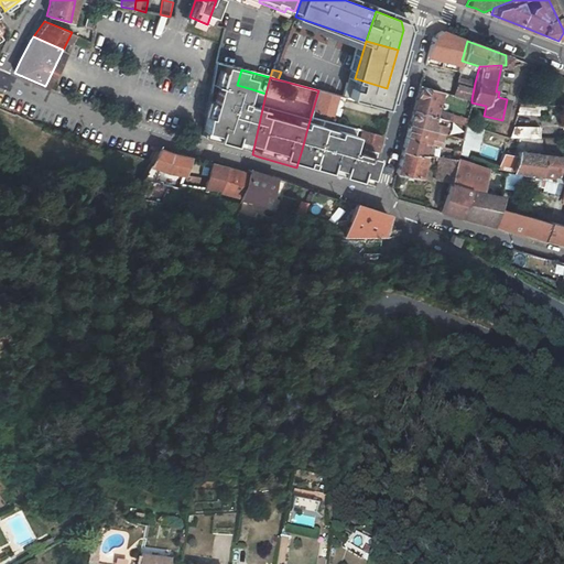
[(382,105),(387,88),(355,78),(349,95),(382,105)]
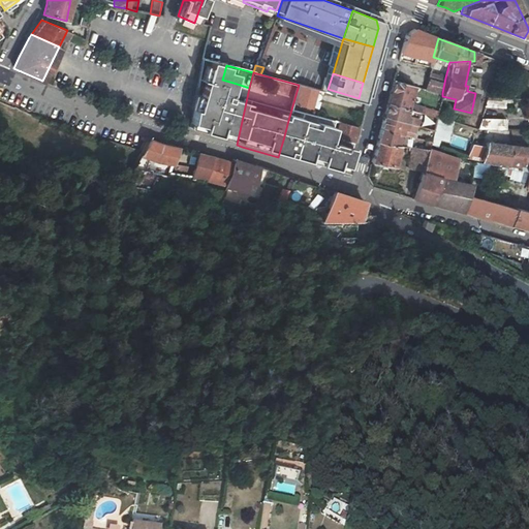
[(425,89),(442,93),(445,78),(429,73),(425,89)]
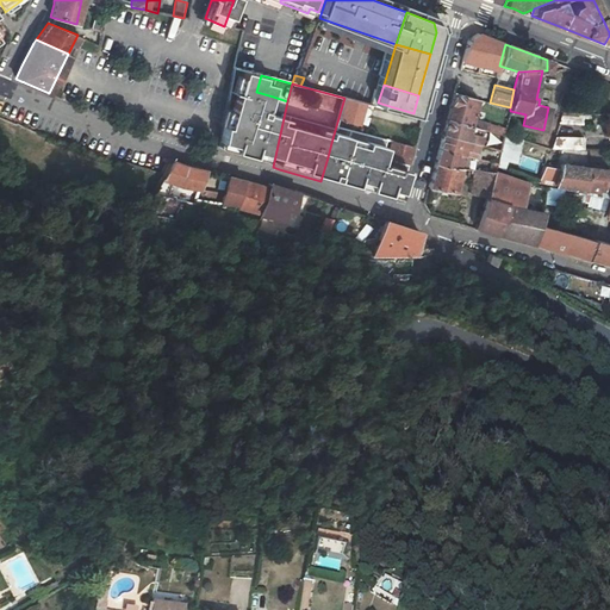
[(230,86),(223,125),(240,130),(247,91),(230,86)]
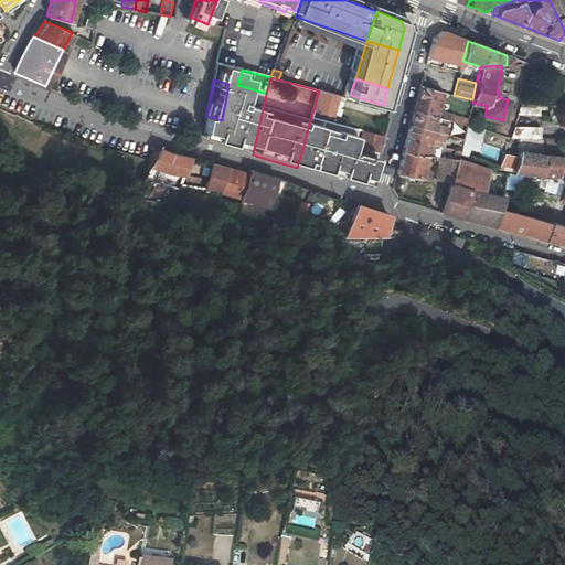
[(448,119),(450,113),(436,109),(440,92),(419,86),(416,99),(413,109),(444,117),(448,119)]
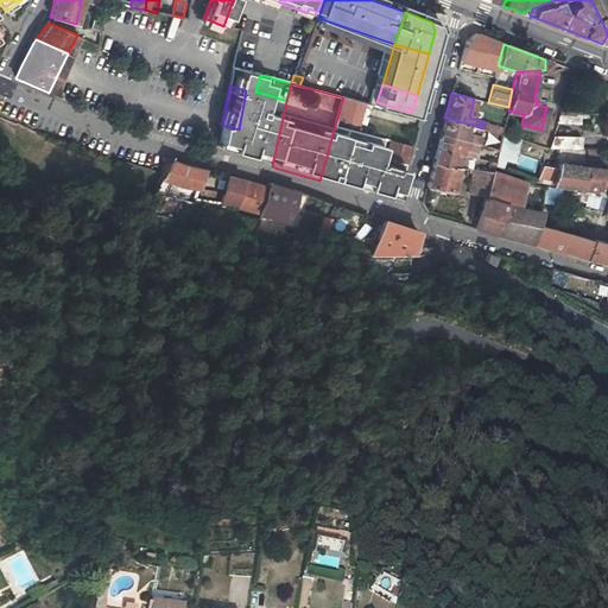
[(278,139),(286,101),(272,96),(267,116),(271,118),(267,135),(278,139)]
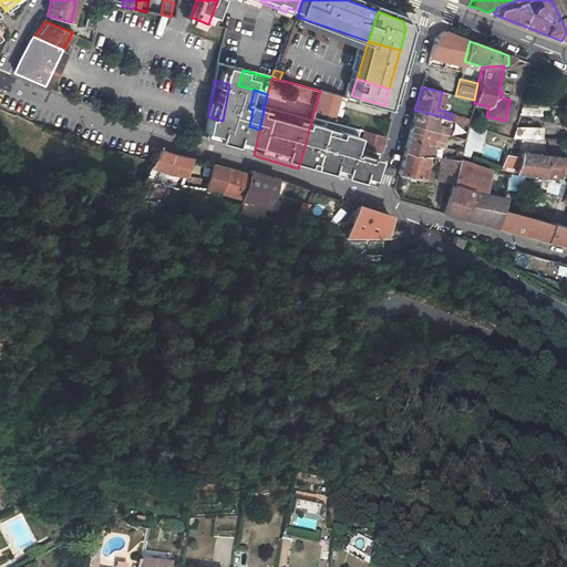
[(338,95),(320,91),(315,110),(321,112),(320,115),(331,117),(338,95)]
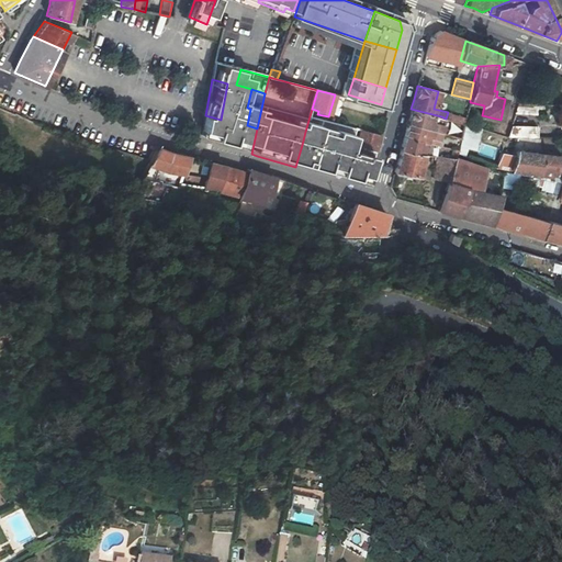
[(435,131),(437,132),(441,116),(411,109),(408,117),(406,124),(435,131)]
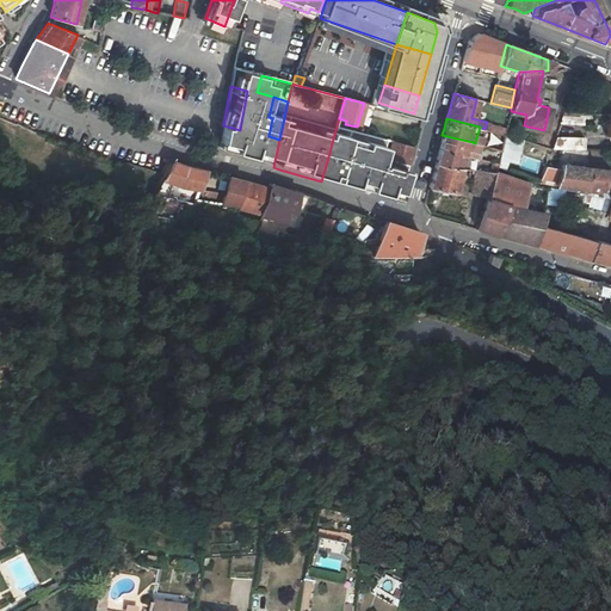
[(506,134),(500,159),(518,162),(524,140),(506,134)]
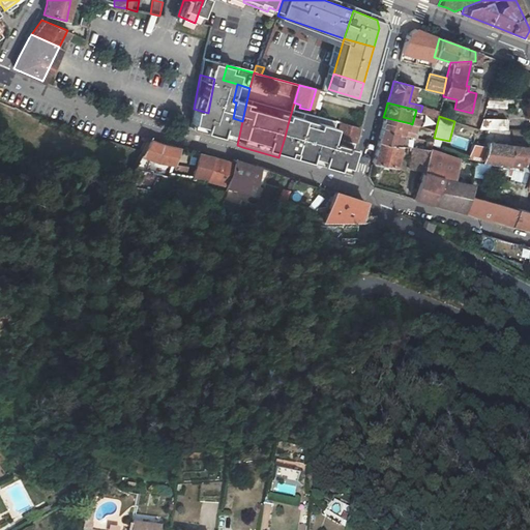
[(380,127),(406,135),(410,123),(383,117),(382,122),(380,127)]
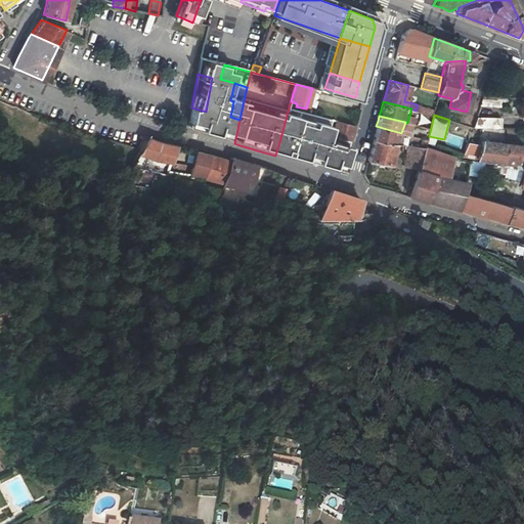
[(473,127),(491,127),(491,118),(476,118),(473,127)]
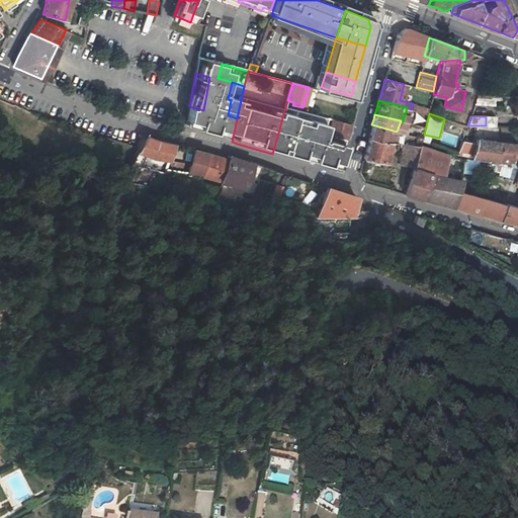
[(327,135),(346,140),(348,134),(351,123),(331,118),(327,135)]
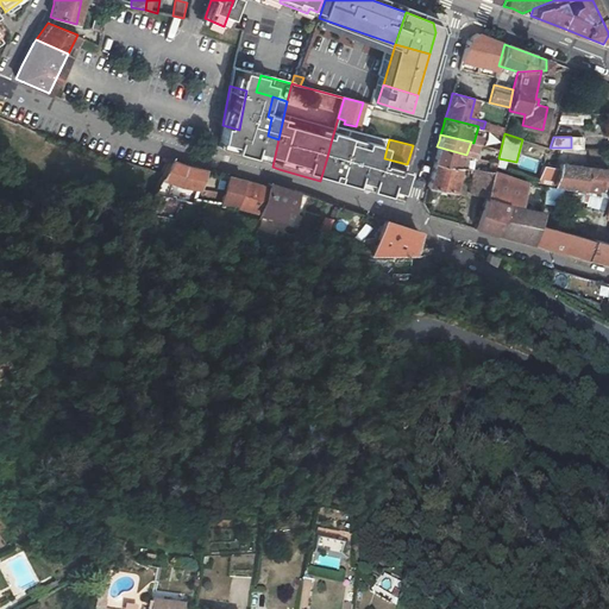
[(331,143),(327,157),(336,159),(328,183),(375,198),(389,201),(400,195),(407,164),(384,158),(331,143)]
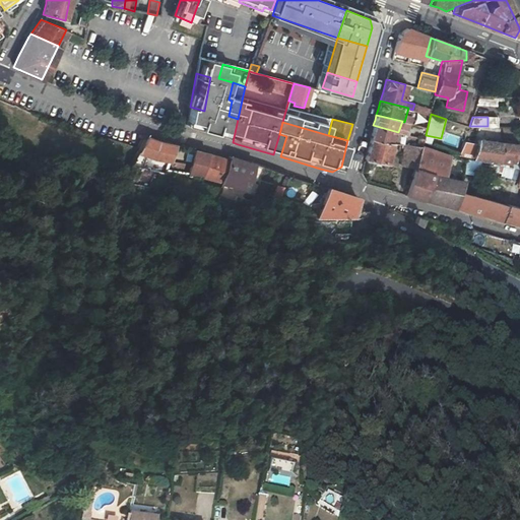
[(398,144),(401,133),(398,132),(373,125),(372,132),(370,139),(390,143),(398,144)]
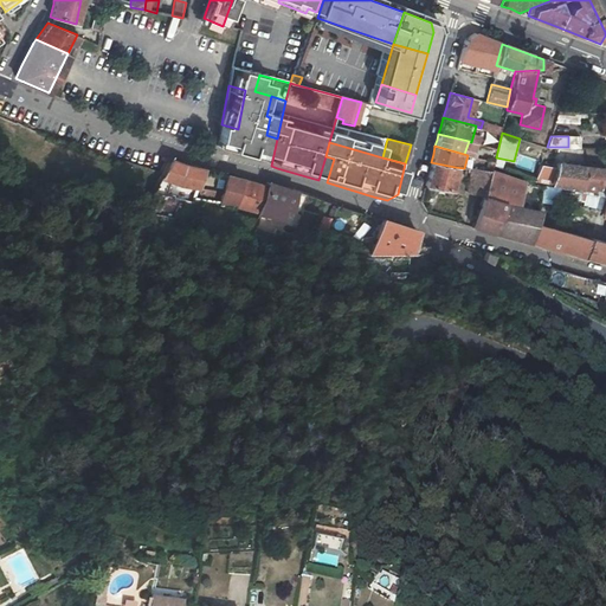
[(334,159),(326,156),(318,180),(322,181),(327,182),(334,159)]
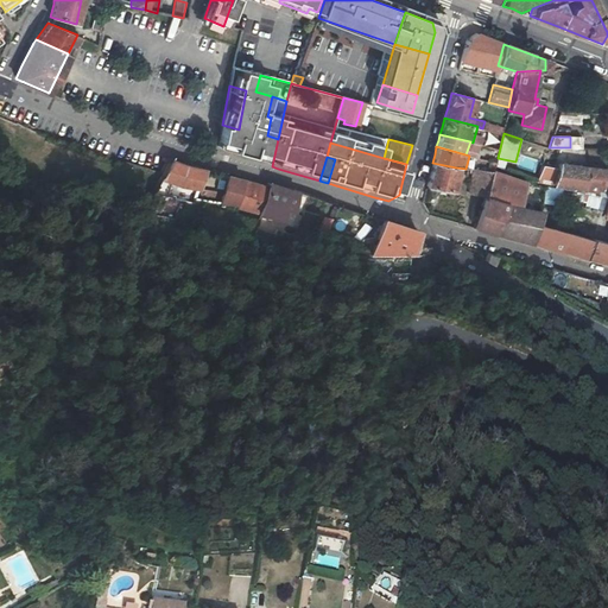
[(192,168),(190,166),(169,159),(162,179),(181,187),(198,188),(204,171),(192,168)]
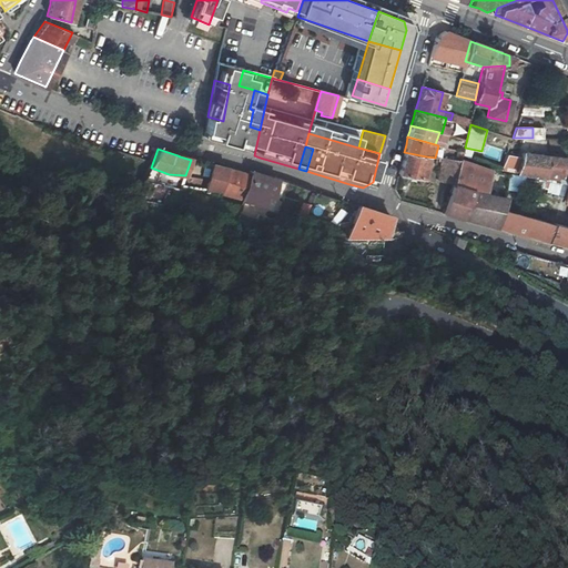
[(454,162),(463,163),(465,152),(457,150),(454,162)]
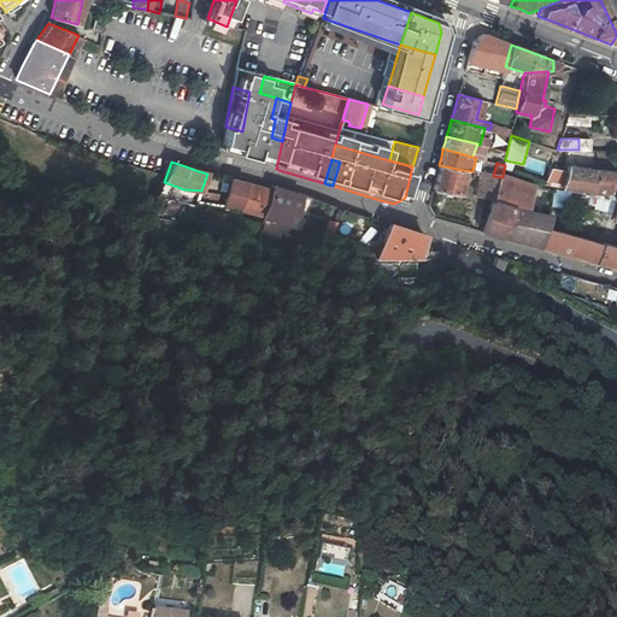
[(439,165),(433,187),(457,192),(463,170),(439,165)]
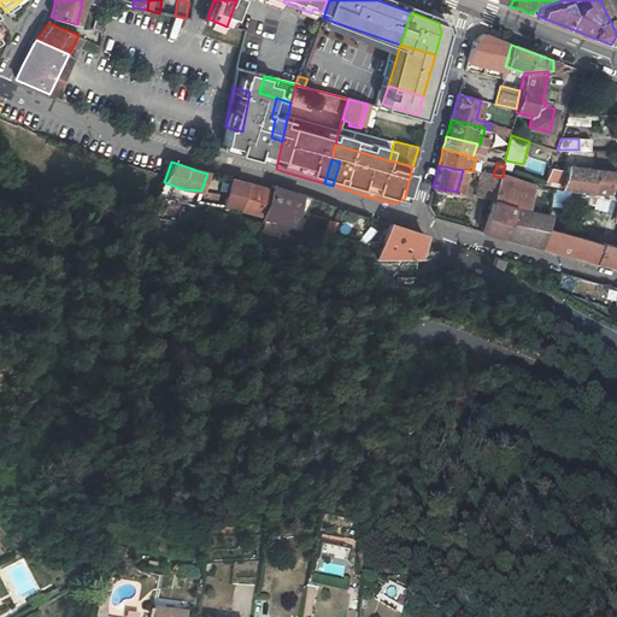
[(551,166),(546,183),(611,195),(611,198),(616,198),(616,178),(615,178),(616,169),(598,169),(569,165),(566,171),(551,166)]
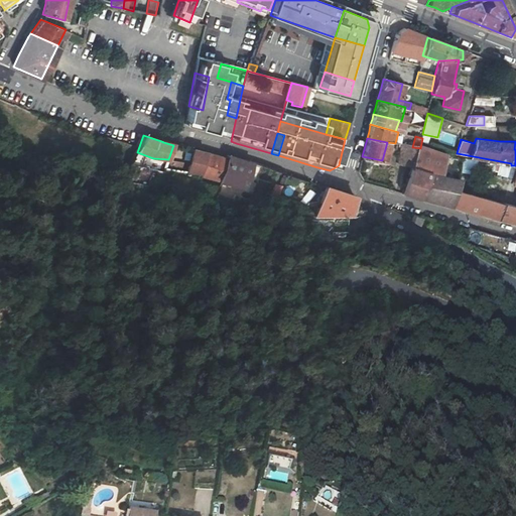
[(400,164),(412,166),(420,148),(412,147),(405,145),(400,164)]
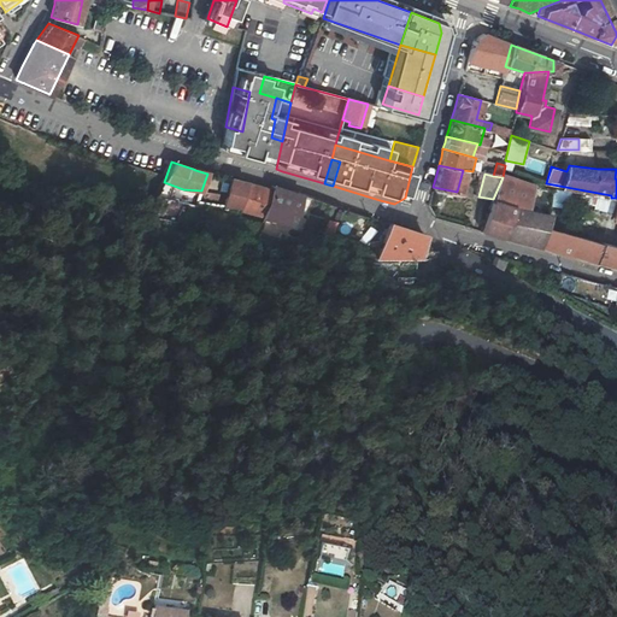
[(539,246),(544,228),(547,215),(524,210),(533,184),(503,177),(493,199),(481,230),(539,246)]
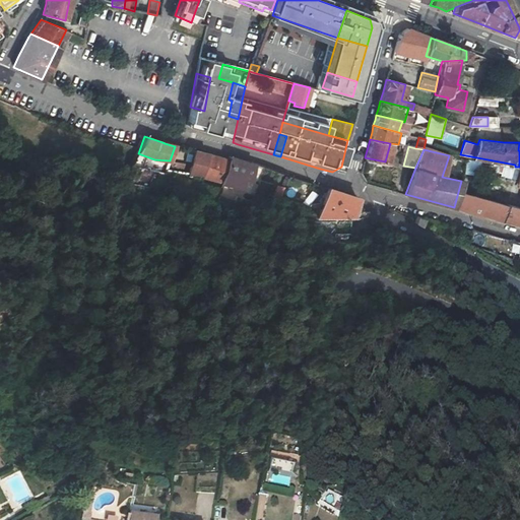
[(195,150),(191,174),(204,178),(207,153),(201,152),(195,150)]
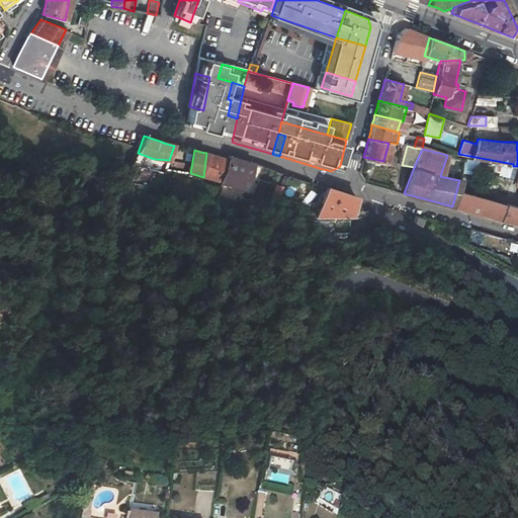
[(218,156),(206,153),(203,177),(226,183),(229,159),(218,156)]
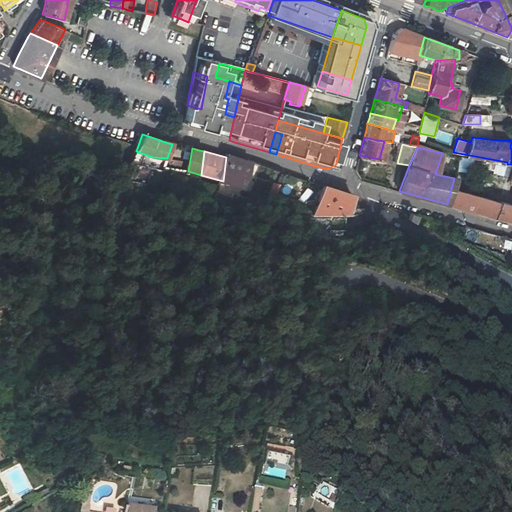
[(226,157),(223,181),(240,185),(241,175),(247,177),(249,160),(244,159),(226,154),(226,157)]
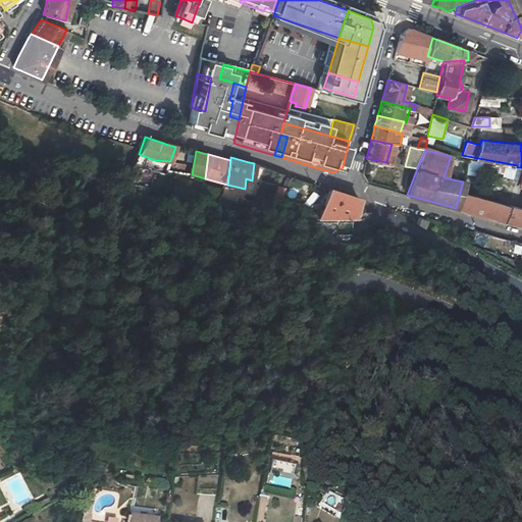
[(481,170),(482,162),(467,160),(466,172),(474,174),(475,169),(481,170)]
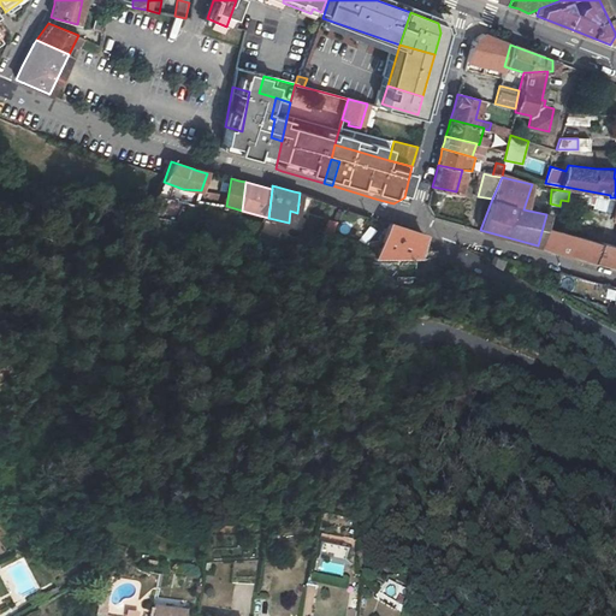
[(569,191),(568,201),(593,206),(597,196),(569,191)]
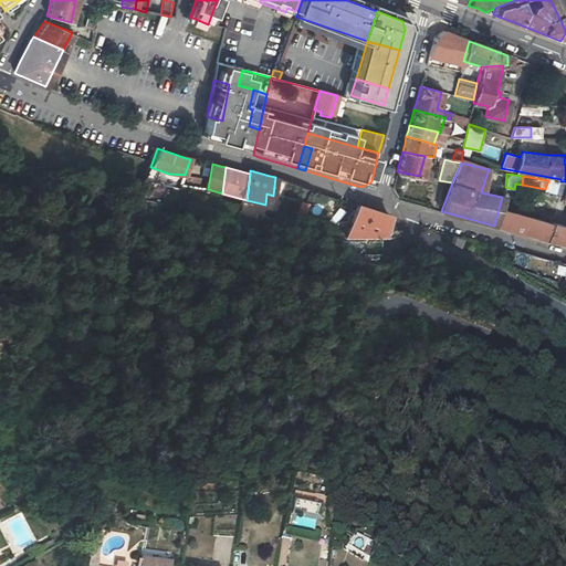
[(198,196),(199,187),(184,186),(182,195),(198,196)]
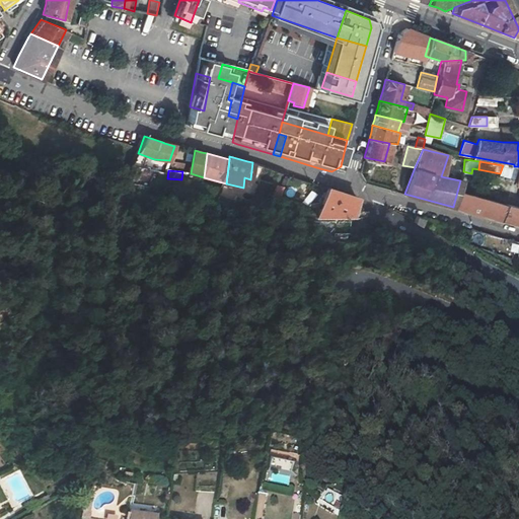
[(358,198),(348,195),(328,188),(319,211),(317,217),(354,217),(358,198)]
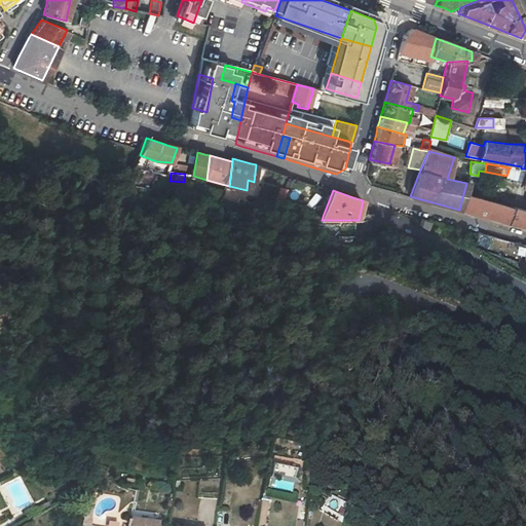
[(278,194),(274,207),(282,208),(286,196),(278,194)]
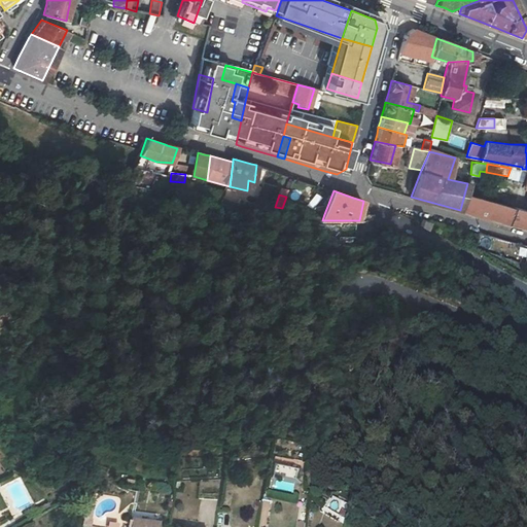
[(460,210),(481,216),(486,201),(464,195),(460,210)]
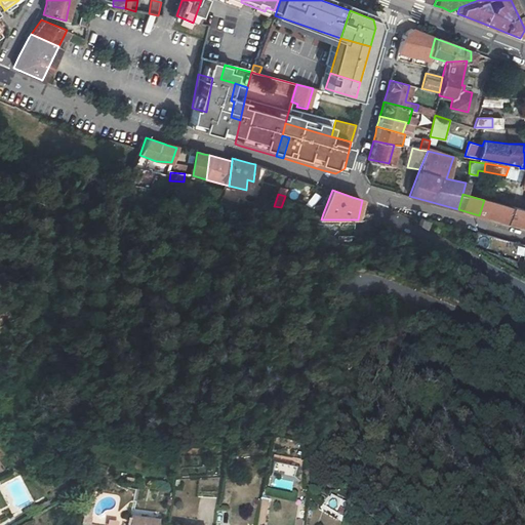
[(479,215),(506,223),(511,207),(484,200),(479,215)]
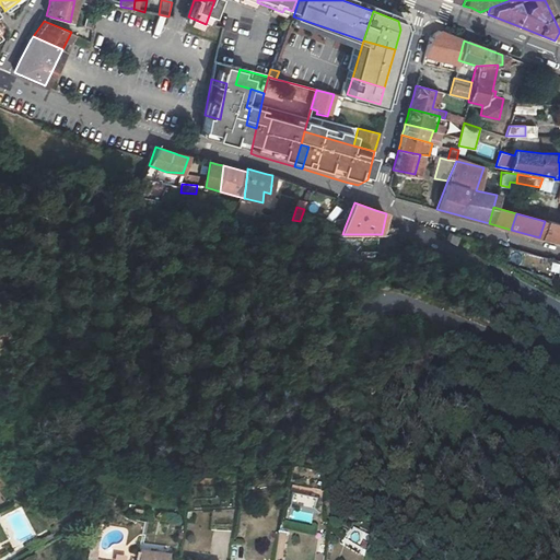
[(559,243),(559,223),(545,220),(545,221),(539,237),(559,243)]
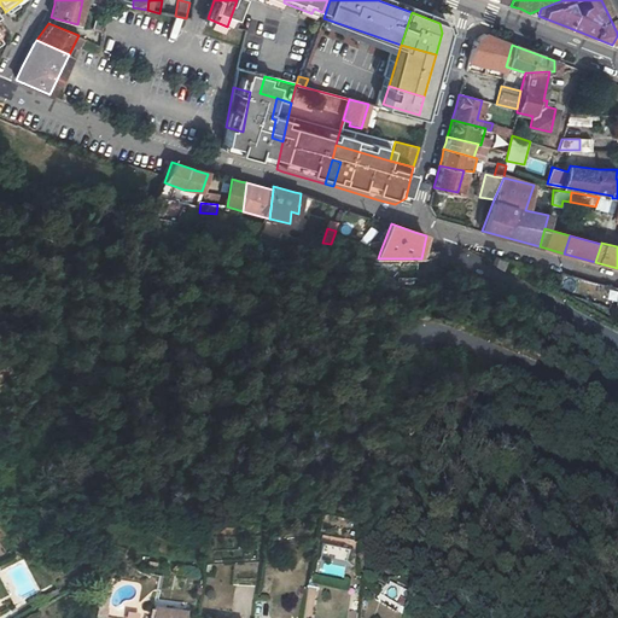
[(111,576),(101,575),(97,608),(106,611),(108,602),(106,602),(111,576)]
